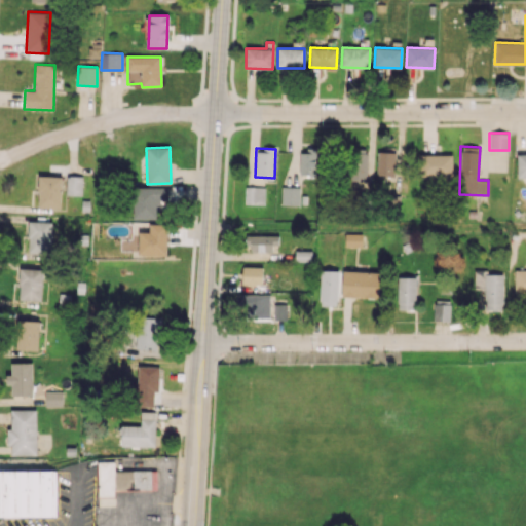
[(367,149),(346,150),(347,181),(368,181),(367,149)]
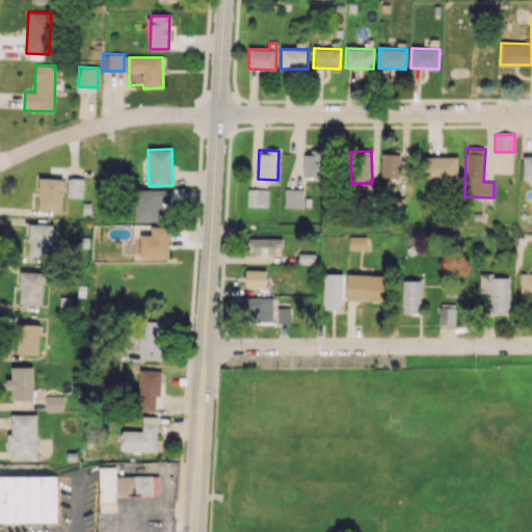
[(381,151),(380,177),(399,178),(400,151),(381,151)]
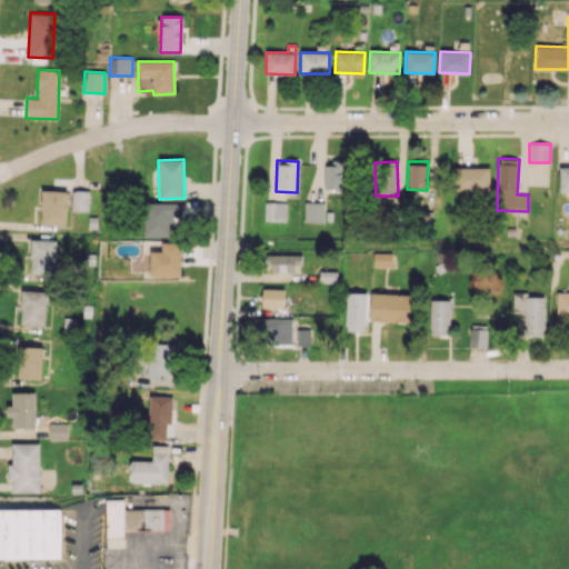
[(343,189),(345,166),(325,165),(323,189),(343,189)]
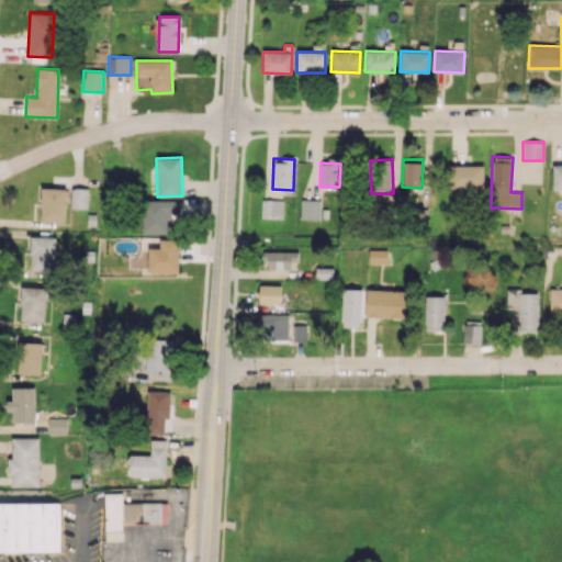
[(561,164),(552,165),(552,192),(561,192),(561,164)]
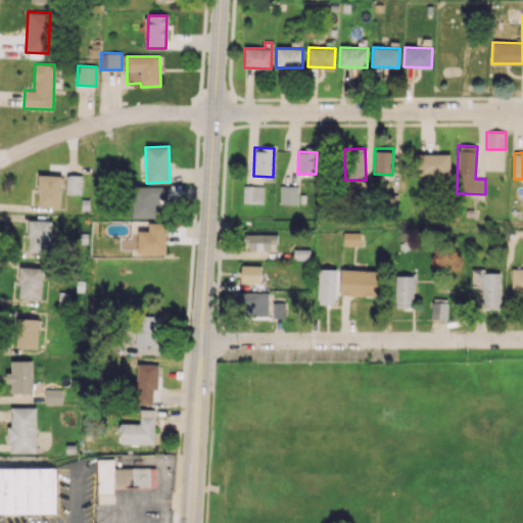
[(449,154),(418,153),(417,176),(449,177),(449,154)]
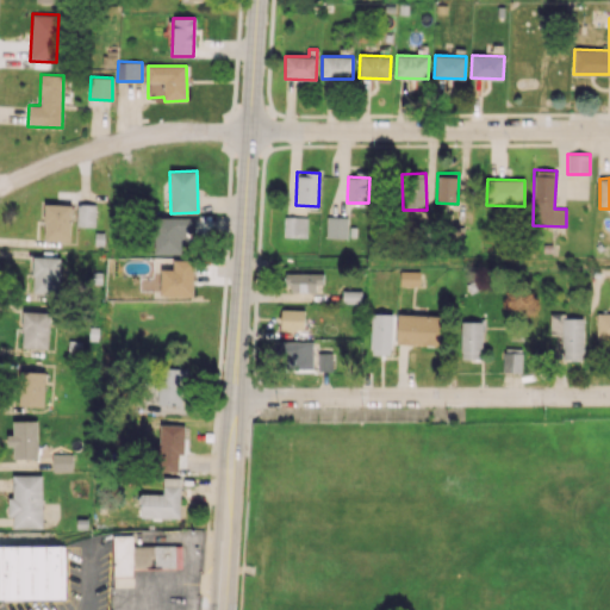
[(72,205),(45,204),(44,241),(70,241),(72,205)]
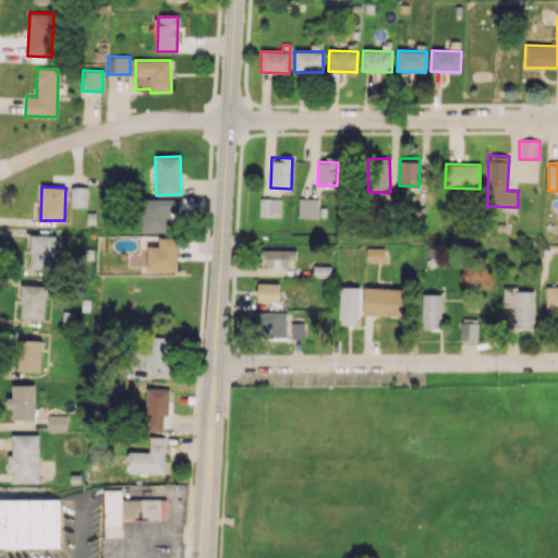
[(87,207),(87,186),(71,186),(70,207),(87,207)]
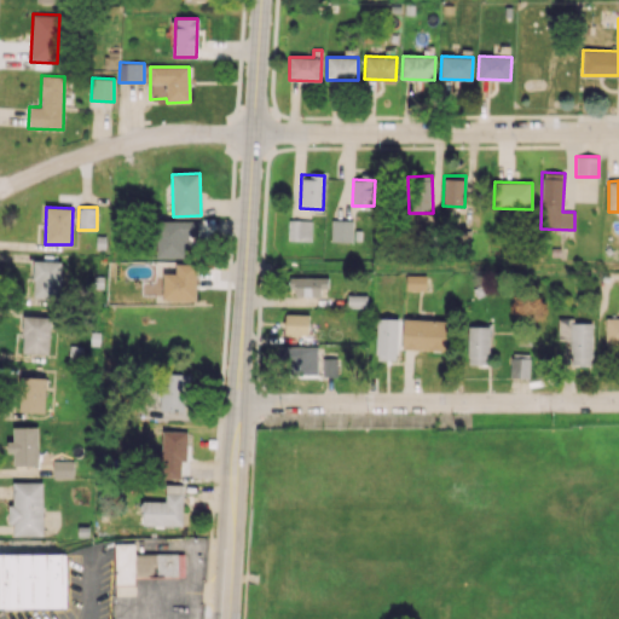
[(198,221),(157,220),(156,258),(184,258),(184,247),(197,247),(198,221)]
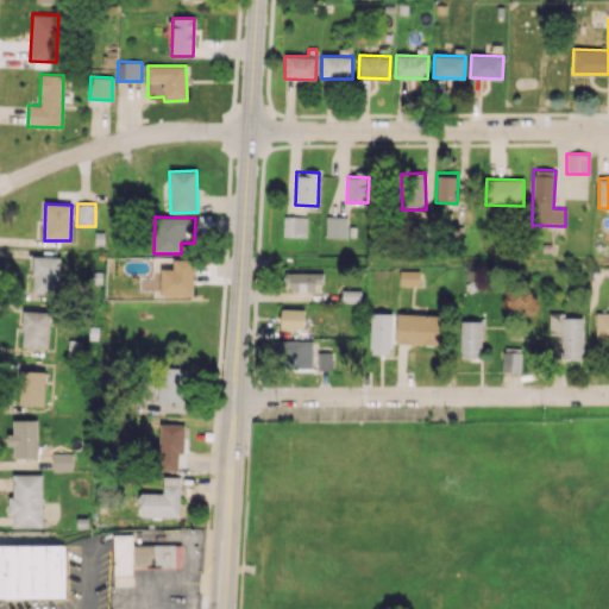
[(283,237),(306,237),(306,217),(283,217),(283,237)]
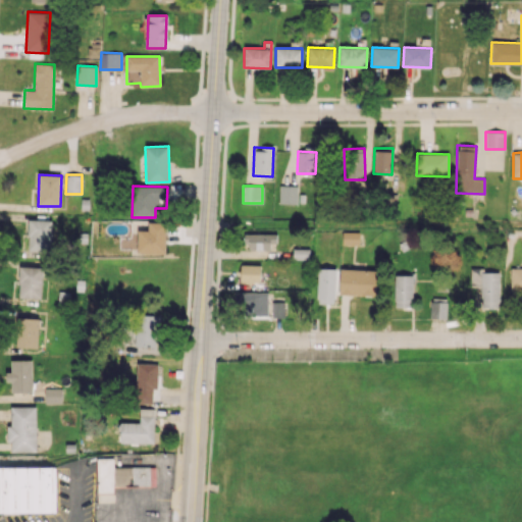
[(298,203),(298,186),(279,186),(279,203),(298,203)]
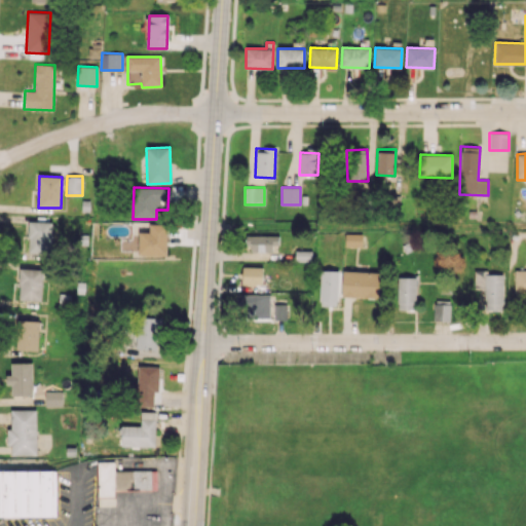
[(28,253),(51,254),(52,222),(29,221),(28,253)]
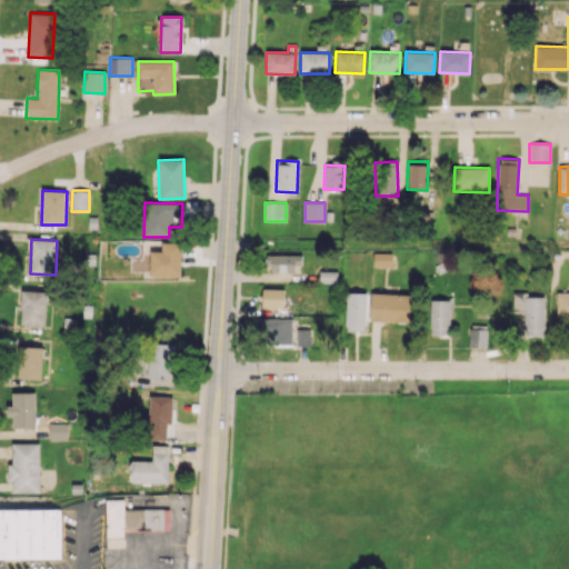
[(150,251),(149,276),(179,277),(180,243),(161,242),(161,251),(150,251)]
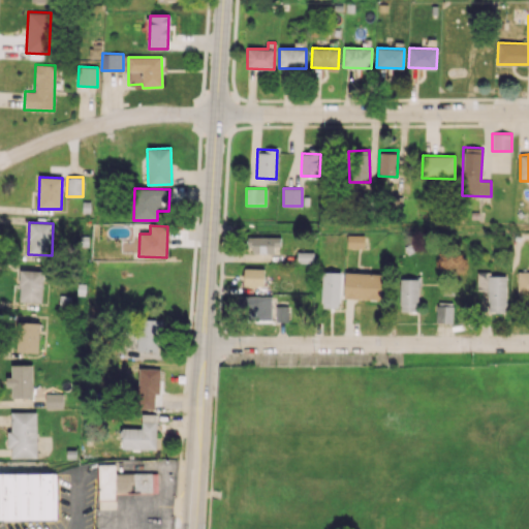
[(364,248),(364,235),(347,235),(347,248),(364,248)]
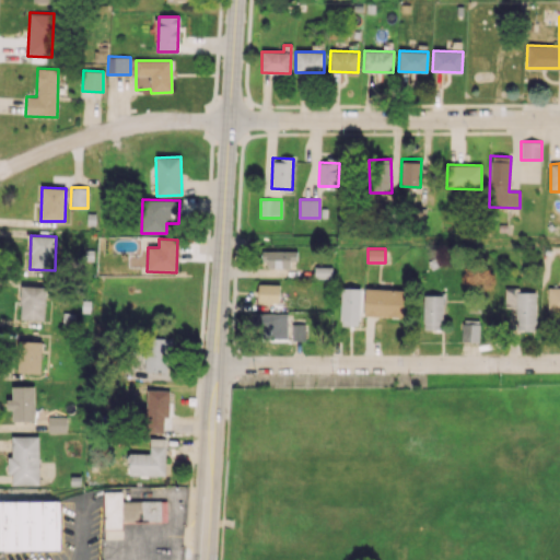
[(296,249),(264,251),(264,268),(290,268),(290,260),(296,260),(296,249)]
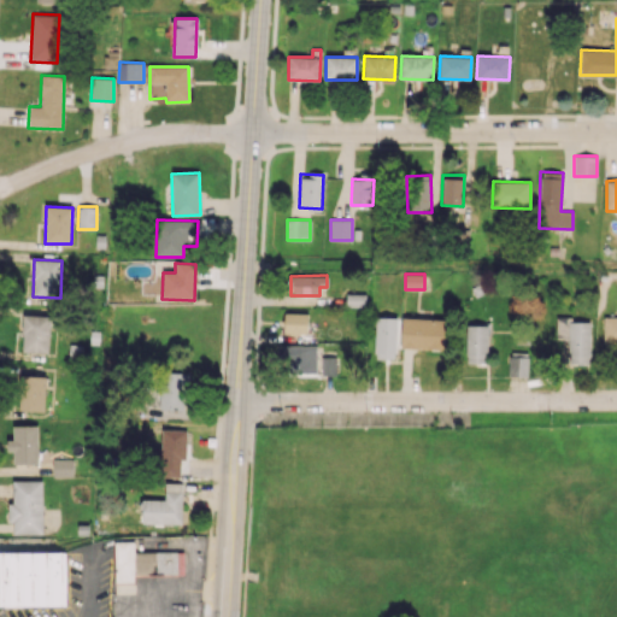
[(365,307),(365,294),(347,294),(346,306),(365,307)]
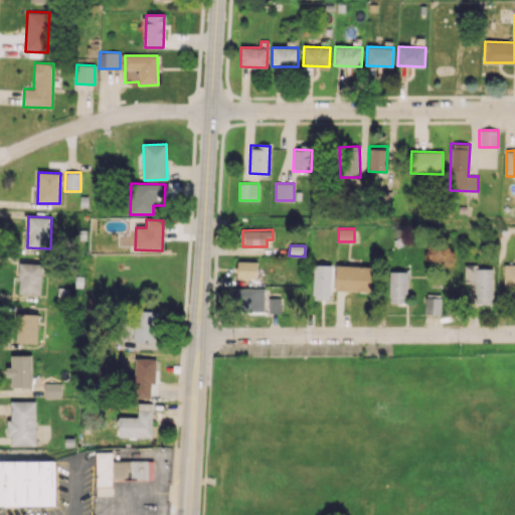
[(256,262),(237,261),(237,279),(256,279),(256,262)]
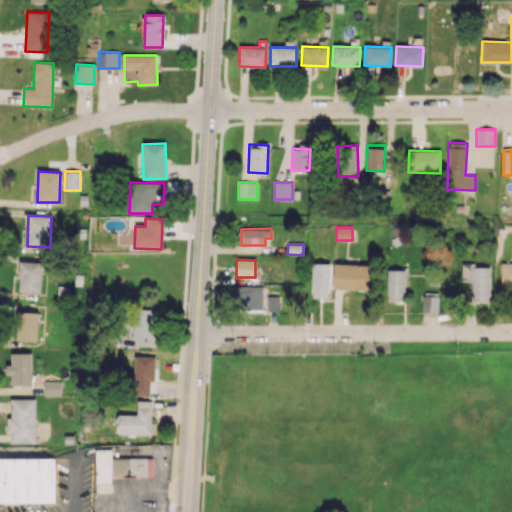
[(18,292),(40,293),(41,261),(19,261),(18,292)]
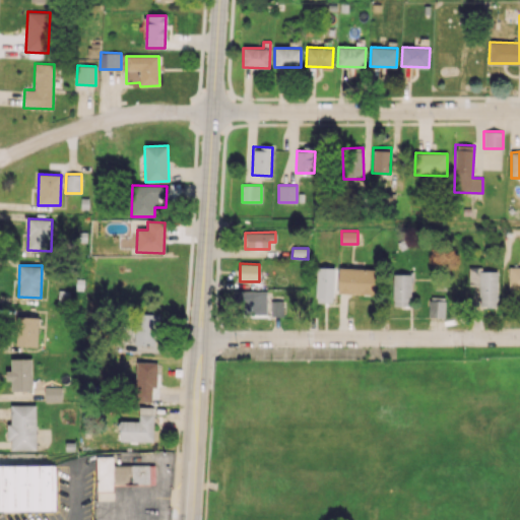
[(333,303),(334,267),(316,267),(316,302),(333,303)]
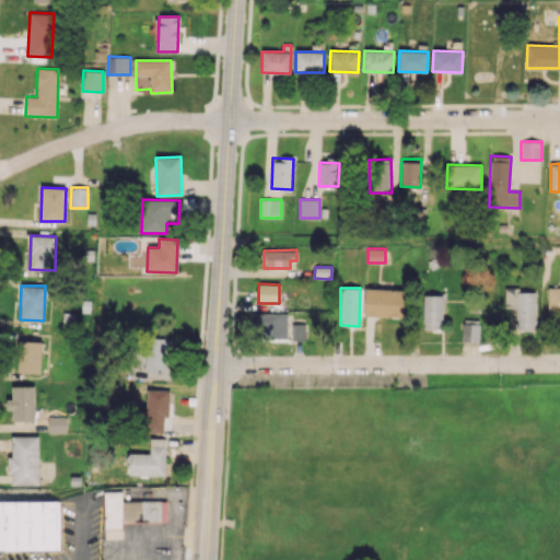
[(363,316),(405,317),(406,289),(364,288),(363,316)]
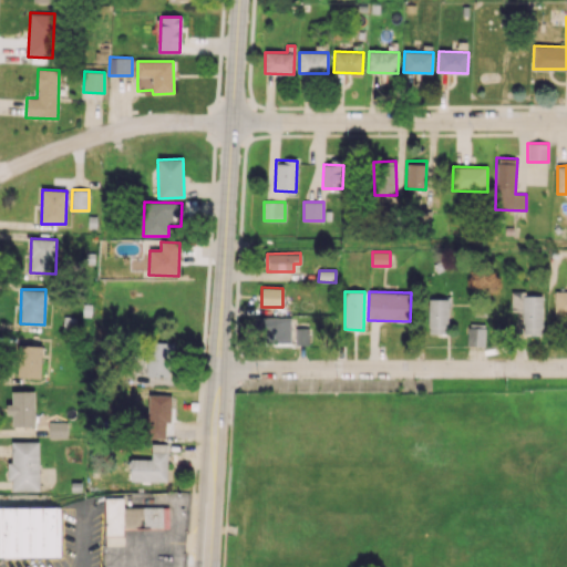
[(542,296),(526,295),(526,291),(512,291),(511,311),(522,311),(522,334),(542,334),(542,296)]
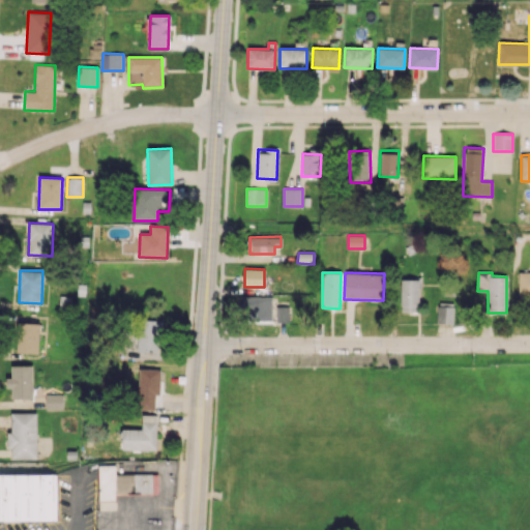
[(529,272),(518,272),(519,296),(529,296),(529,272)]
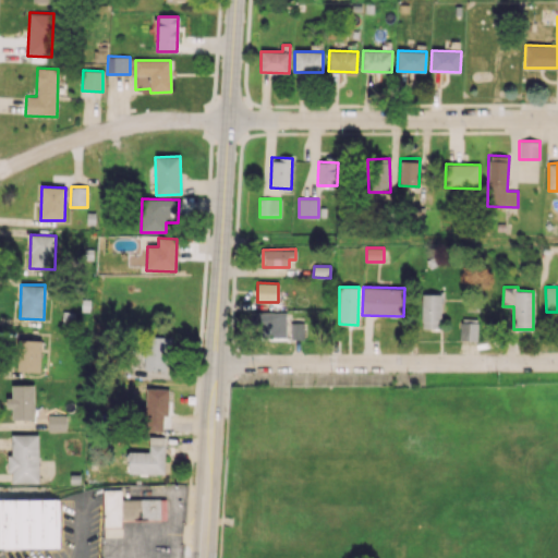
[(441,294),(422,293),(421,327),(440,328),(441,294)]
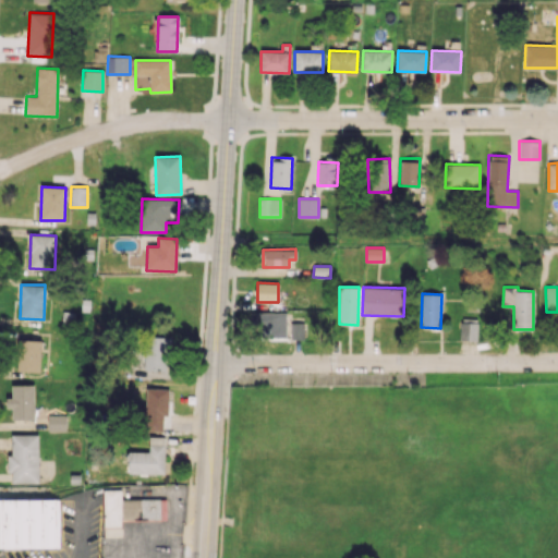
[(286,312),(250,312),(250,330),(259,330),(259,337),(287,336),(286,312)]
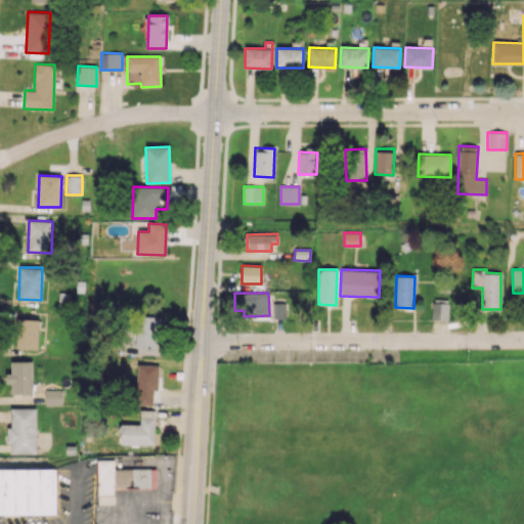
[(448,319),(448,301),(432,301),(432,319),(448,319)]
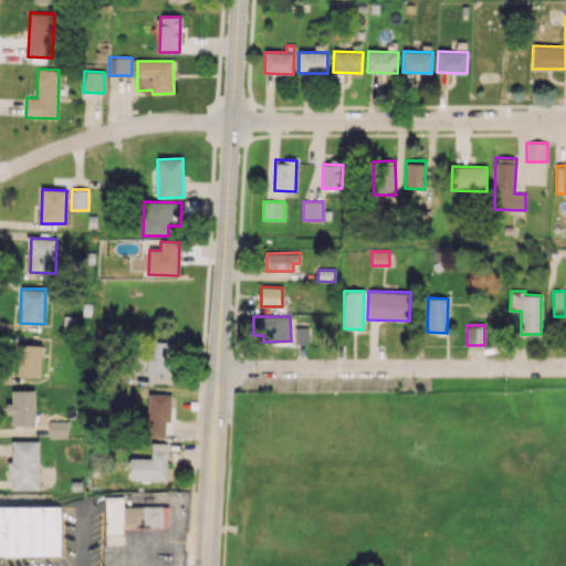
[(294,344),(308,344),(310,326),(295,326),(294,344)]
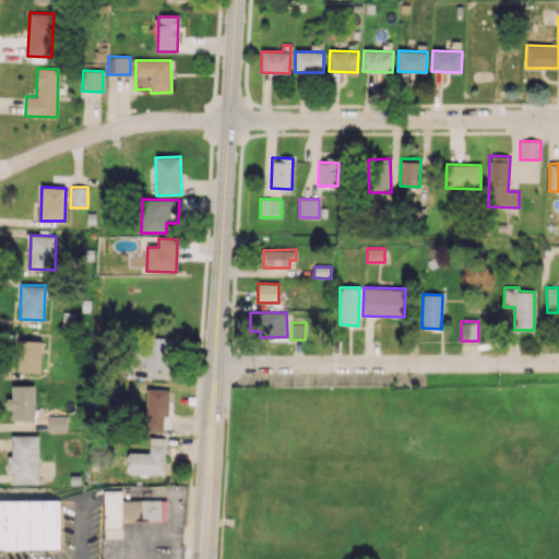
[(169,371),(170,337),(145,337),(144,371),(169,371)]
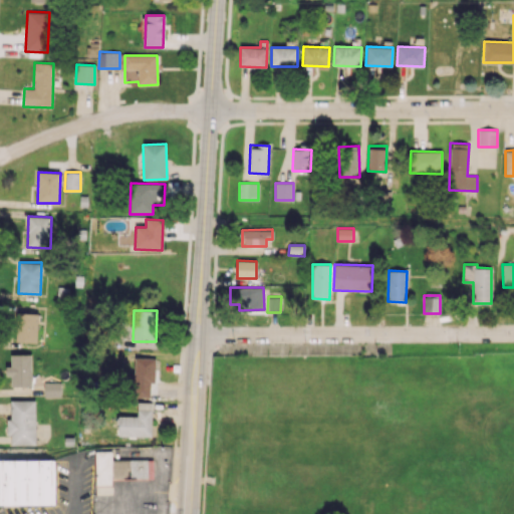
[(37,342),(38,313),(17,312),(16,341),(37,342)]
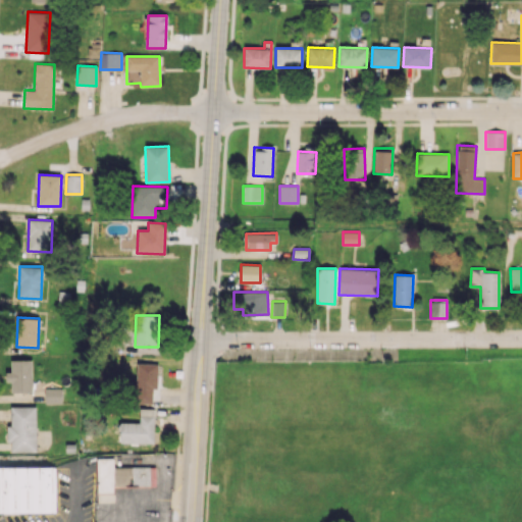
[(11,393),(32,392),(32,360),(11,360),(11,372),(6,372),(6,381),(11,381),(11,393)]
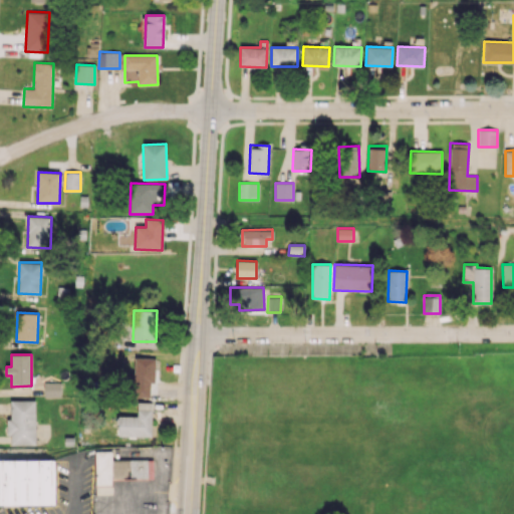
[(150,398),(151,382),(155,382),(156,358),(135,357),(134,397),(150,398)]
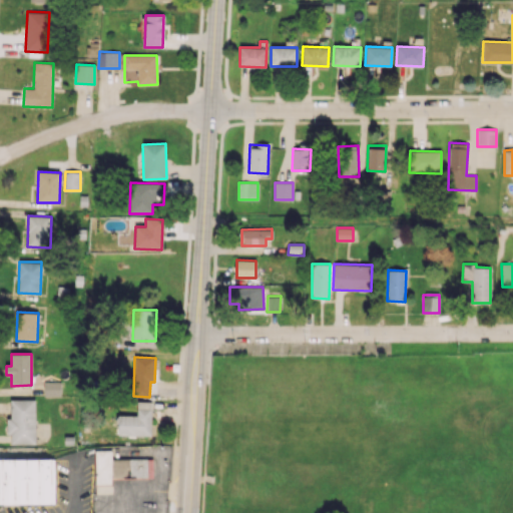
[(61,396),(60,382),(43,382),(44,396),(61,396)]
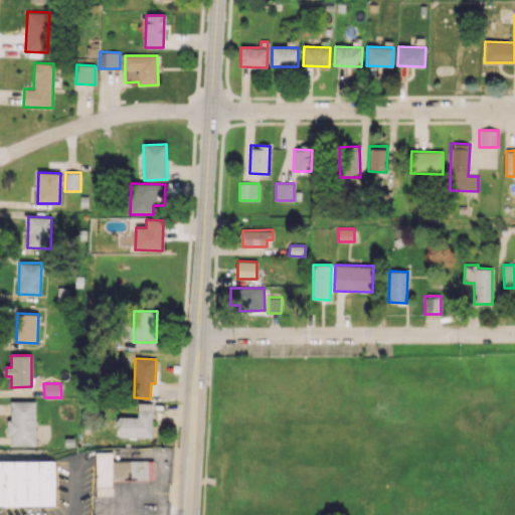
[(35,446),(35,400),(11,401),(11,420),(7,420),(7,437),(11,437),(11,446),(35,446)]
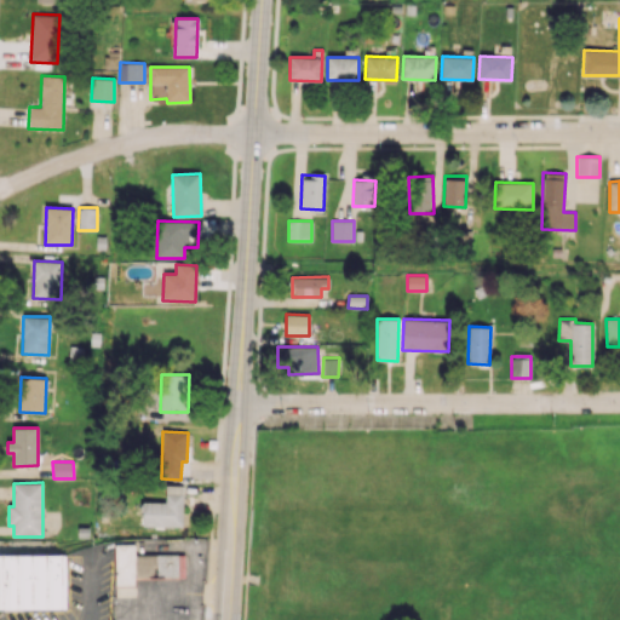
[(183,526),(183,486),(166,486),(166,503),(143,501),(143,526),(183,526)]
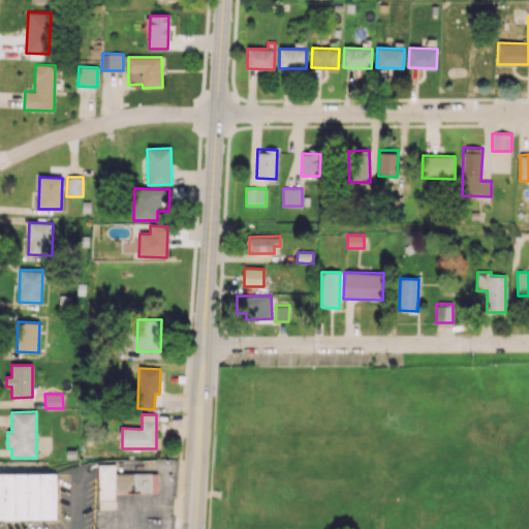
[(115,494),(157,493),(157,472),(116,473),(115,464),(98,465),(98,500),(115,500),(115,494)]
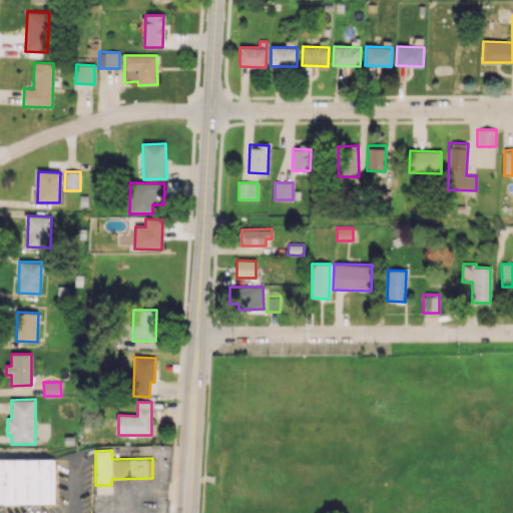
[(54,459),(0,459),(0,503),(55,503),(54,459)]
